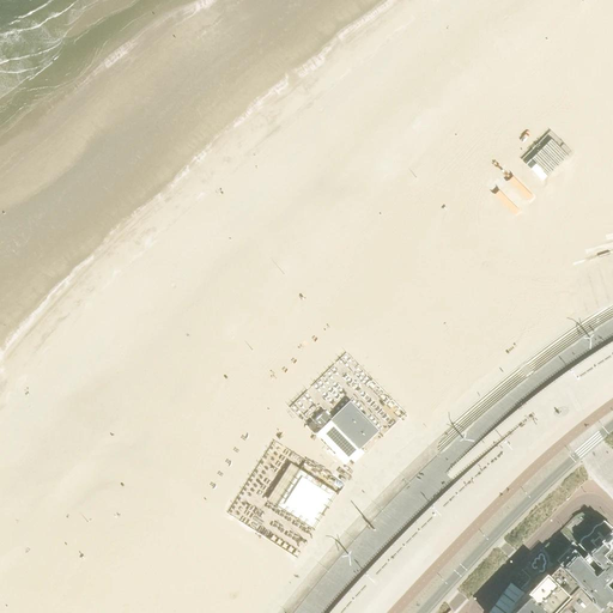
[(544,181),(569,157),(553,141),(528,165),(544,181)]
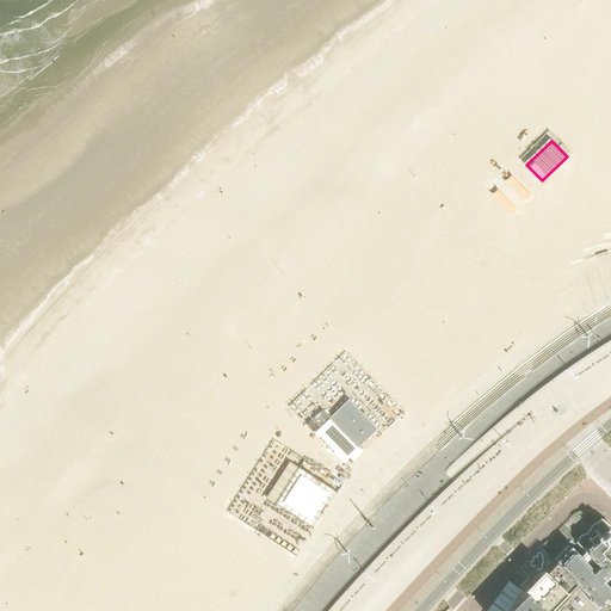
[(534,199),(513,178),(507,184),(528,205),(534,199)]
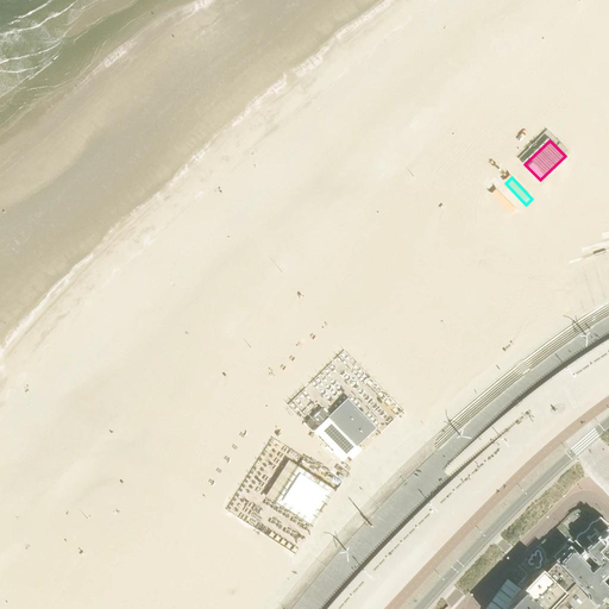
[(381,426),(355,401),(325,429),(351,456),(381,426)]
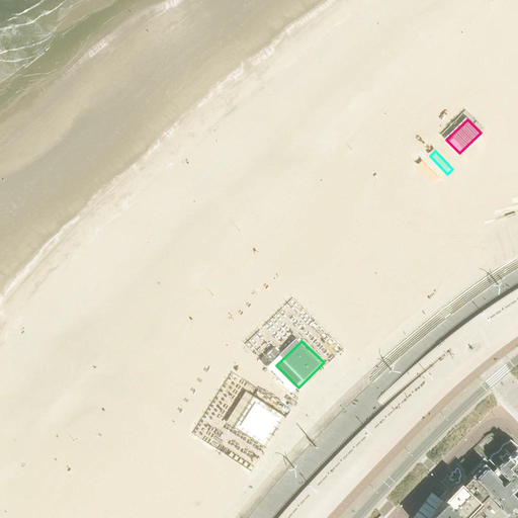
[(286,414),(254,395),(237,424),(268,443),(286,414)]
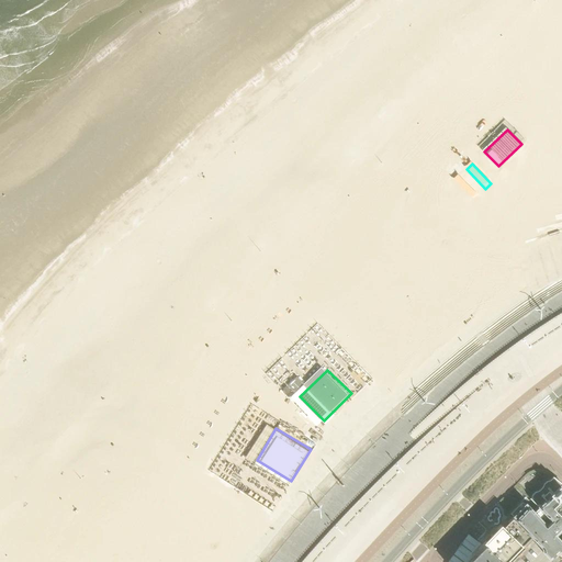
[(550,519),(546,525),(526,504),(513,517),(498,503),(497,503),(512,517),(529,535),(541,548),(542,552),(549,560),(551,561),(561,561),(561,491),(560,489),(561,485),(561,483),(561,484),(553,478),(550,480),(547,482),(543,484),(542,487),(539,491),(536,492),(532,495),(531,498),(530,498),(550,519)]
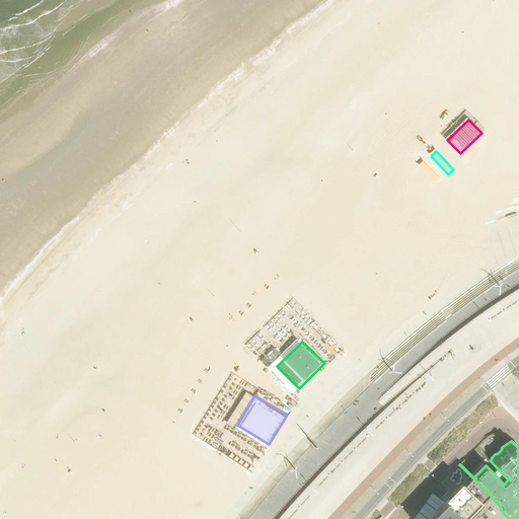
[(432,518),(509,518),(507,517),(501,510),(500,506),(489,494),(472,477),(459,464),(451,473),(442,483),(453,494),(445,502),(437,510),(433,514),(435,516),(432,518)]
